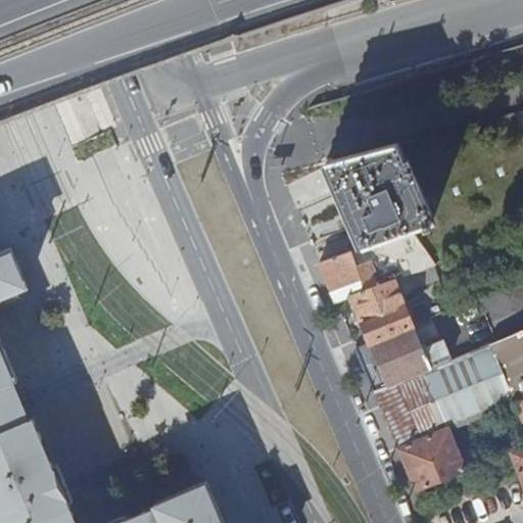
[(328,163),(362,248),(412,232),(433,226),(427,214),(433,212),(410,156),(405,158),(396,142),(328,163)]
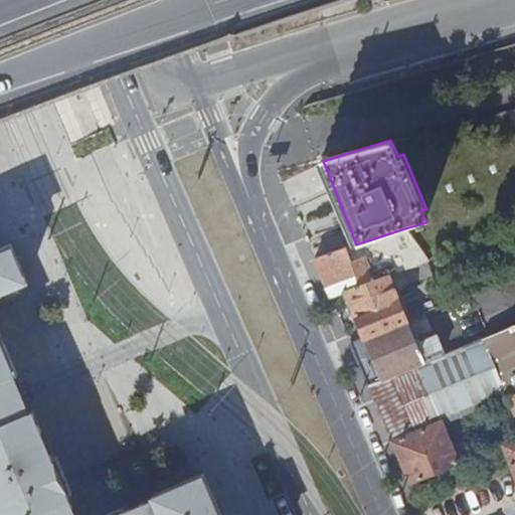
[(0,424),(26,413),(23,407),(18,396),(10,376),(16,373),(0,334),(0,294),(26,283),(10,243),(0,246),(0,424)]
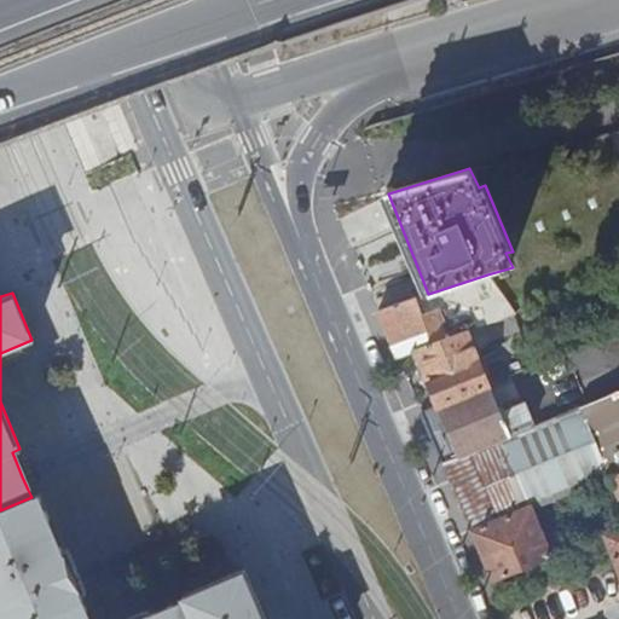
[(379,311),(399,358),(416,351),(467,333),(479,328),(473,313),(451,320),(446,310),(426,316),(417,298),(379,311)]
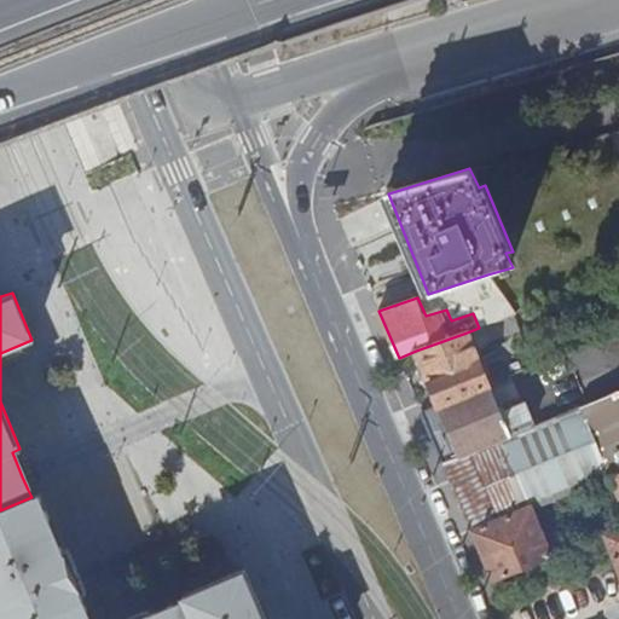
[(416,351),(439,406),(490,385),(467,333),(416,351)]
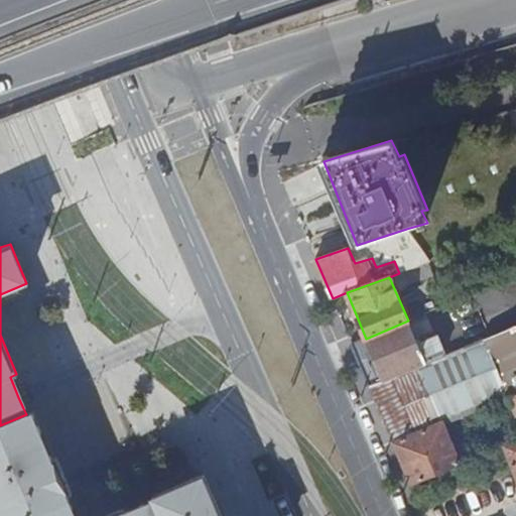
[(366,339),(352,345),(370,387),(446,356),(438,338),(419,346),(408,320),(366,339)]
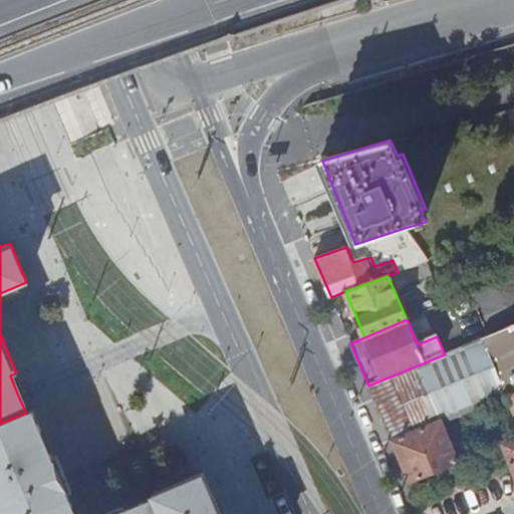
[(513,328),(513,394),(505,398),(513,418),(513,417),(513,326),(513,327),(513,328)]
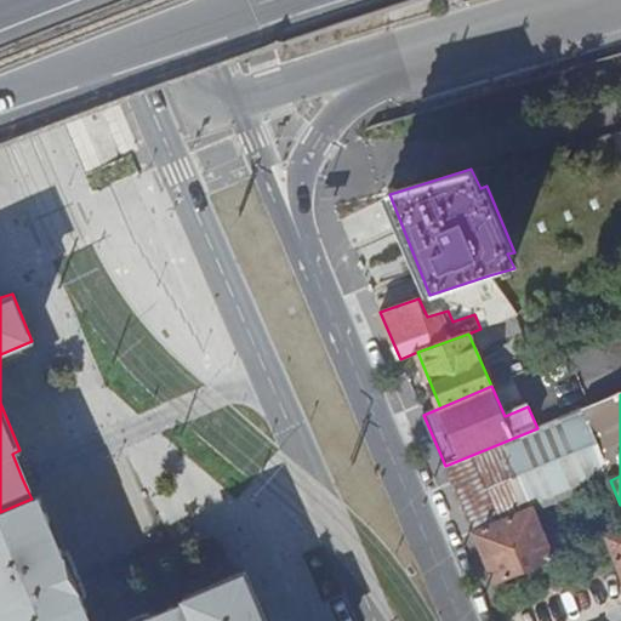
[(537,428),(445,466),(474,535),(537,510),(537,511),(610,480),(620,476),(620,397),(620,396),(537,428)]
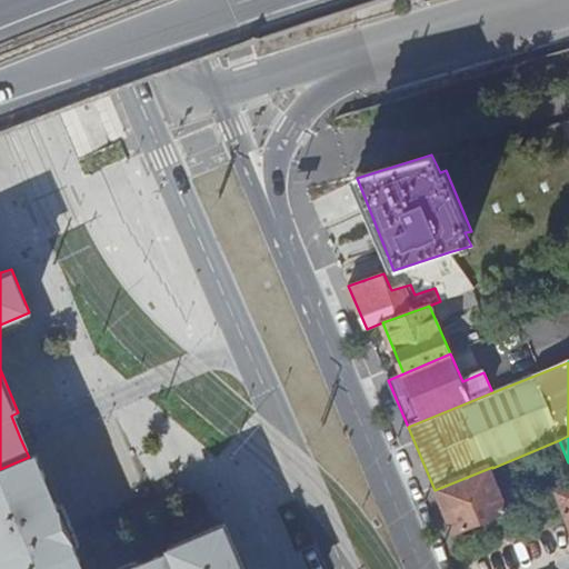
[(178,568),(170,549),(123,568),(77,568),(75,562),(80,560),(35,455),(29,457),(0,469),(0,568),(178,568)]
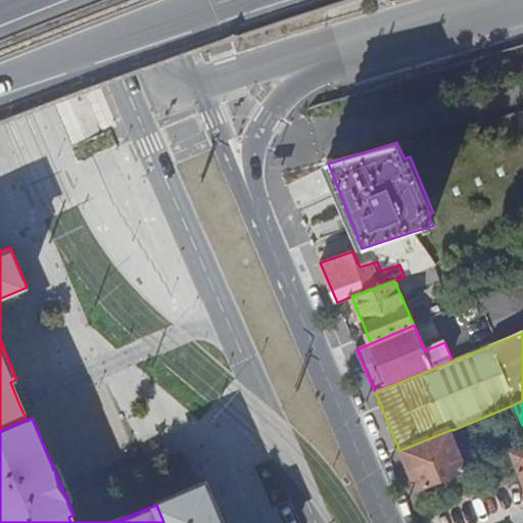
[(399,450),(417,492),(466,472),(450,436),(455,435),(453,430),(453,429),(399,450)]
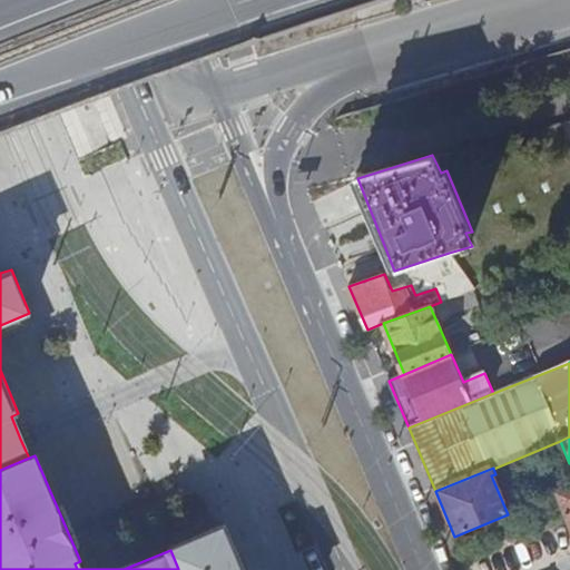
[(569,489),(557,495),(569,526),(569,489)]
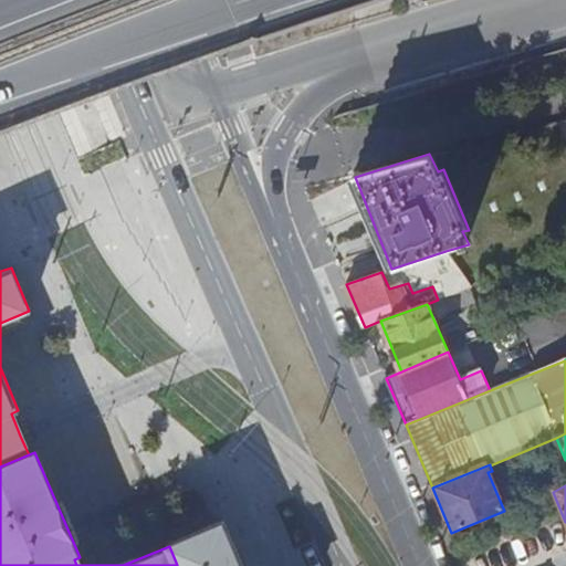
[(169,546),(177,565),(242,565),(224,523),(169,546)]
